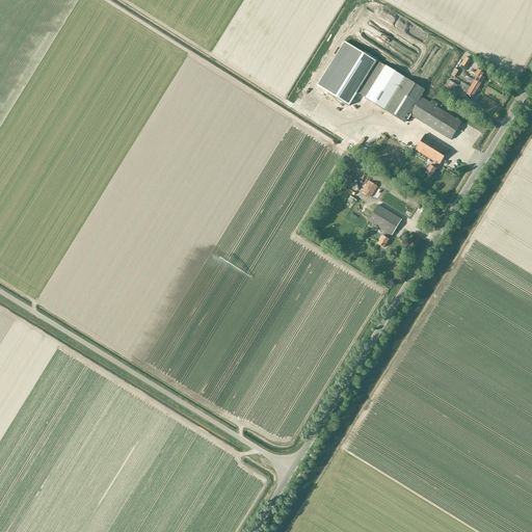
[(366,98),(384,68),(351,48),(324,90),(349,106),(356,94),(357,94),(366,98)]
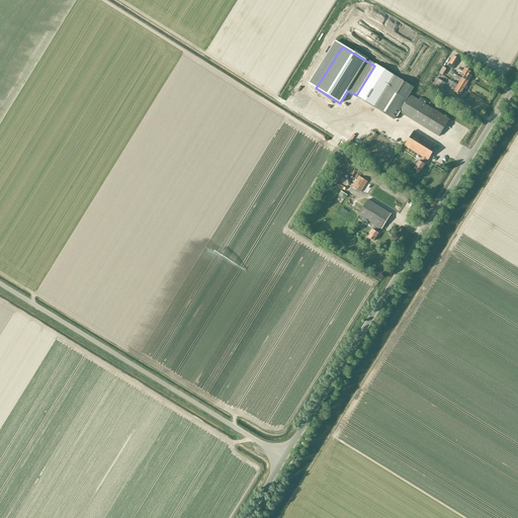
[(448,63),(454,67),(459,60),(453,56),(448,63)]
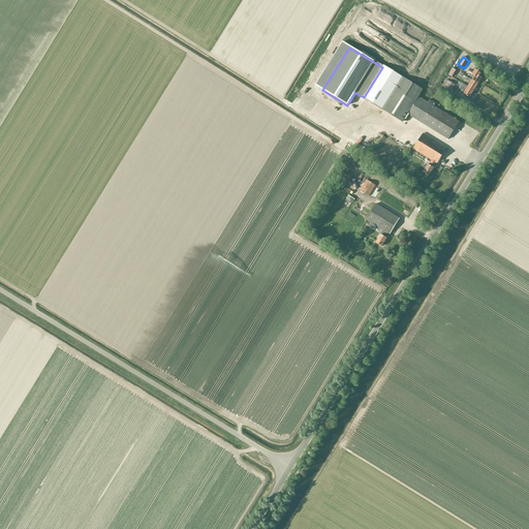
[(364,97),(382,110),(402,78),(383,65),(382,67),(364,97)]
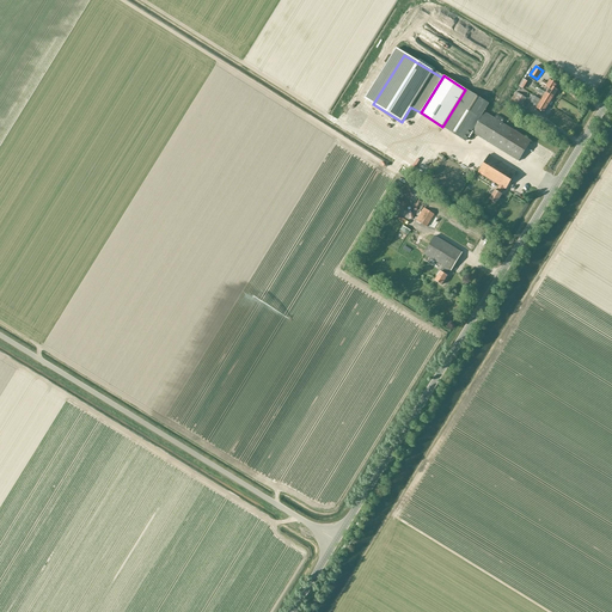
[(558,90),(555,89),(557,84),(550,80),(548,84),(543,81),(542,84),(549,89),(545,93),(554,98),(558,90)]
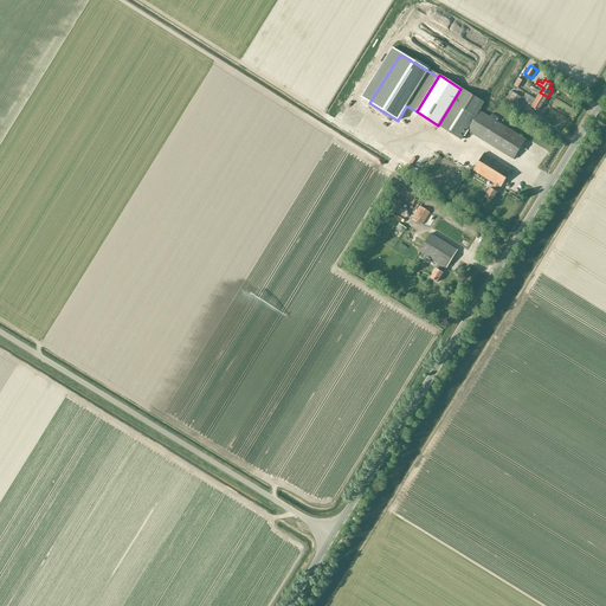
[(548,97),(540,92),(534,88),(532,90),(539,95),(535,100),(543,104),(548,97)]
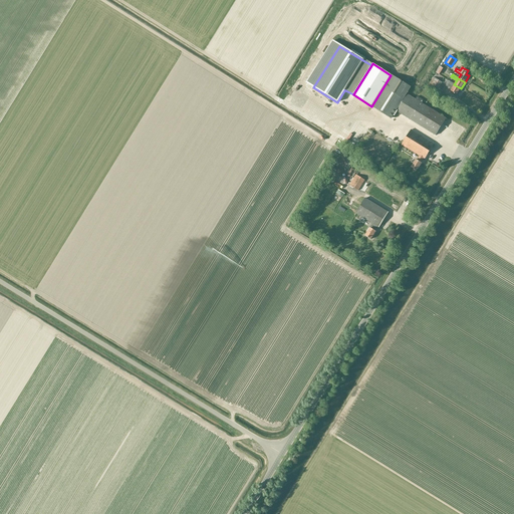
[(399,112),(436,136),(446,118),(422,103),(423,101),(417,96),(415,99),(407,94),(399,107),(398,106),(410,87),(391,75),(371,106),(391,118),(392,116),(395,117),(399,112)]
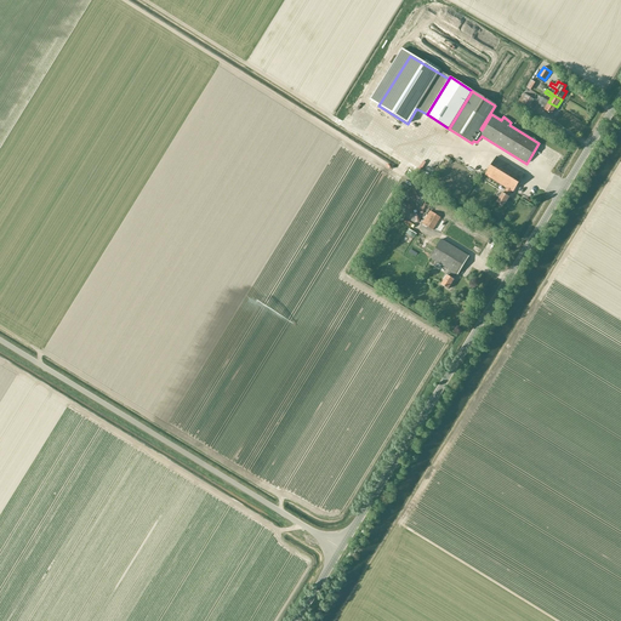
[(534,100),(533,98),(523,93),(518,103),(529,109),(534,112),(537,106),(533,102),(534,100)]
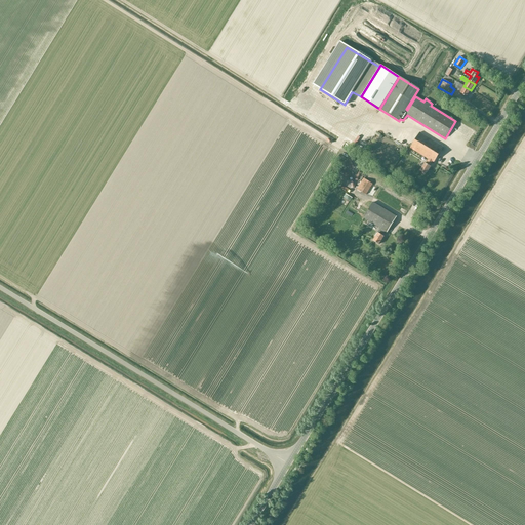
[(471,90),(463,86),(458,82),(456,85),(460,88),(458,91),(467,96),(471,90)]
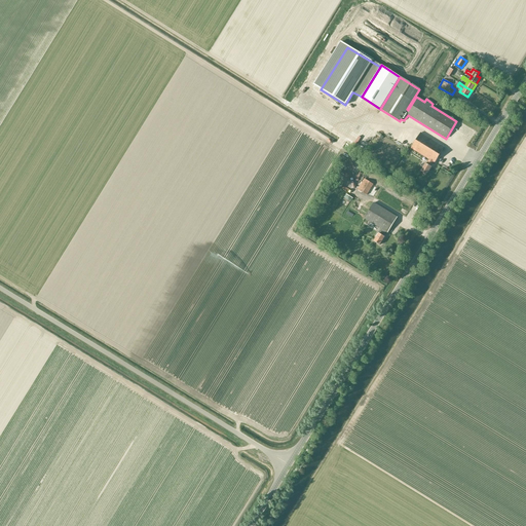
[(434,162),(444,147),(420,133),(411,148),(428,159),(426,163),(425,163),(420,171),(426,175),(431,166),(430,166),(433,161),(434,162)]
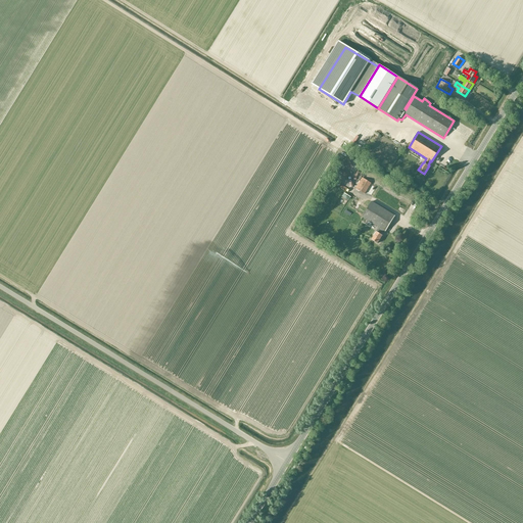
[(364,194),(371,183),(362,178),(355,188),(364,194)]
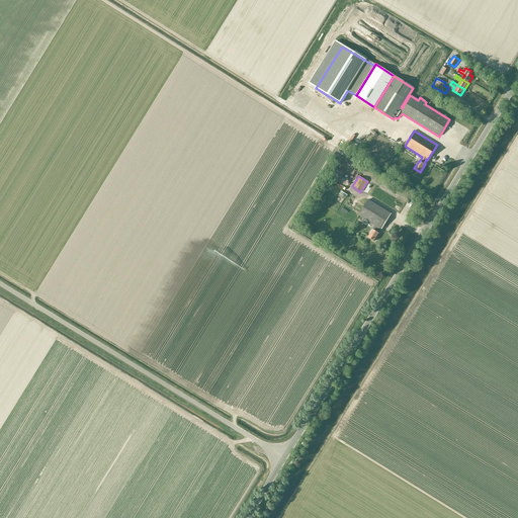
[(370,197),(400,213),(405,204),(375,188),(370,197)]
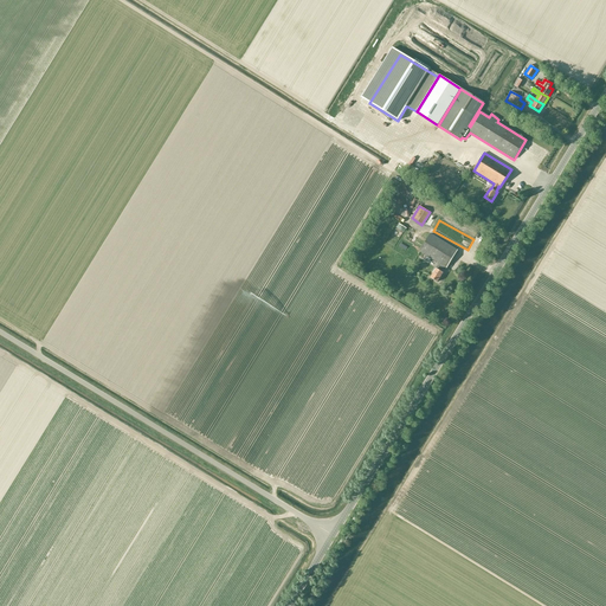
[(446,268),(457,250),(430,233),(419,251),(439,264),(430,278),(437,282),(443,272),(442,272),(444,268),(446,268)]
